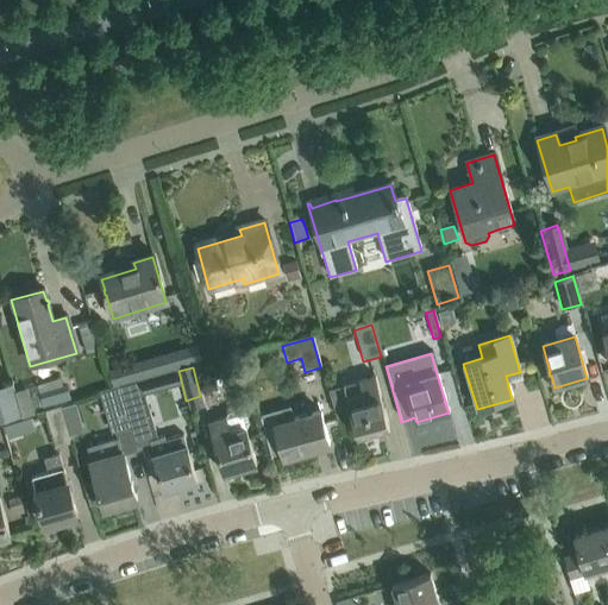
[(179,371),(139,380),(144,395),(182,385),(179,371)]
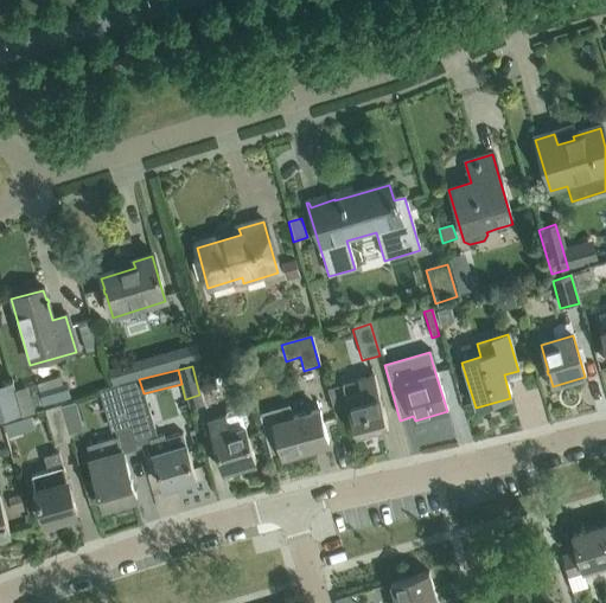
[(388,428),(372,376),(340,385),(326,390),(333,414),(348,409),(355,437),(388,428)]
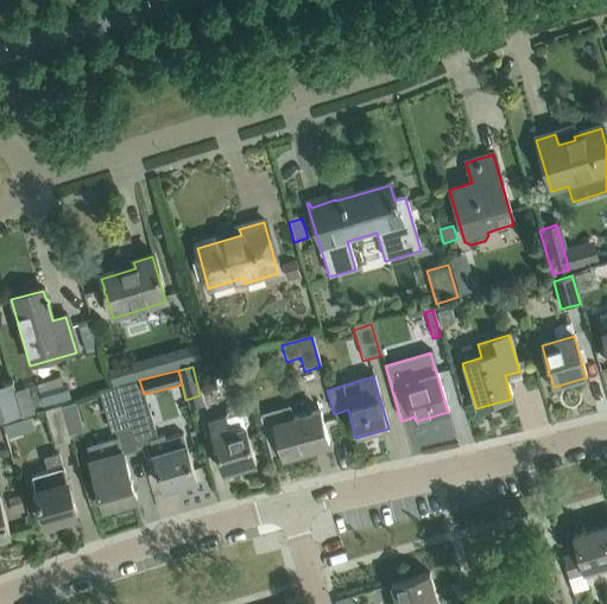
[(139,380),(118,386),(131,427),(136,446),(149,443),(157,440),(144,394),(139,380)]
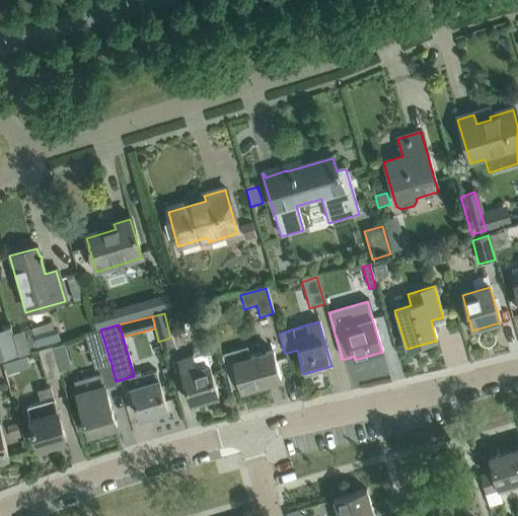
[(112,365),(100,329),(83,336),(93,370),(96,369),(112,365)]
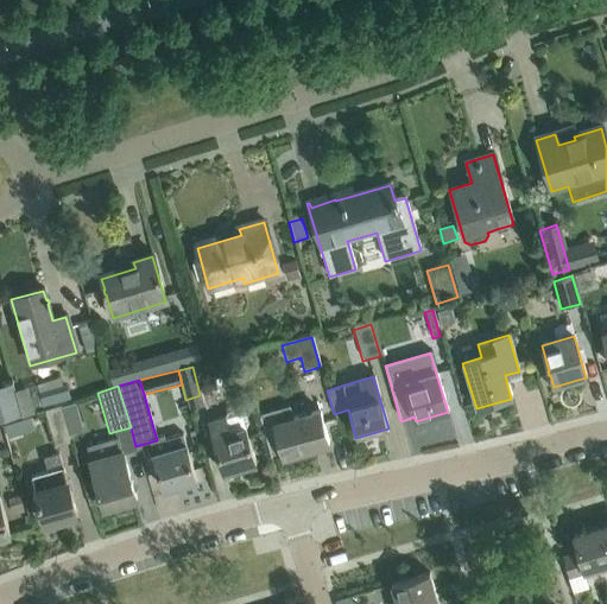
[(0,426),(20,419),(11,387),(0,389),(0,426)]
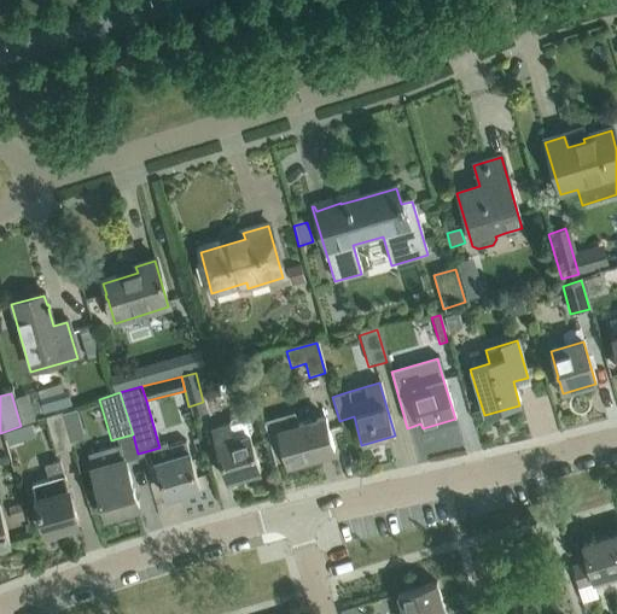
[(11,393),(21,426),(34,421),(31,416),(41,413),(35,393),(15,399),(11,393)]
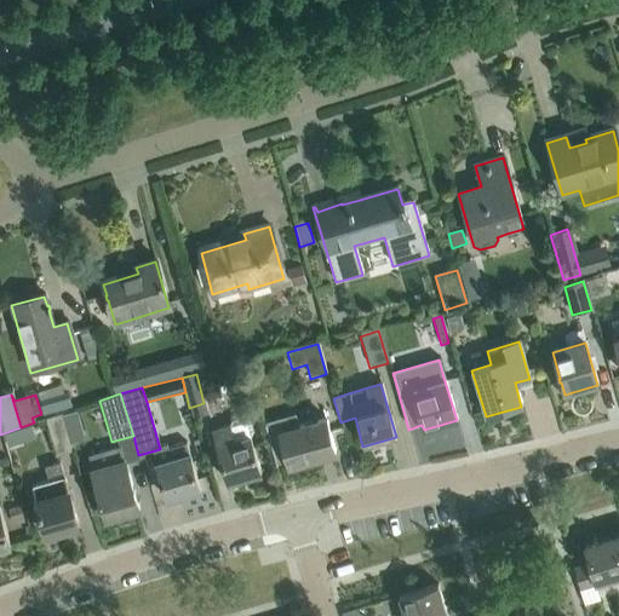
[(56,456),(72,452),(61,415),(45,420),(56,456)]
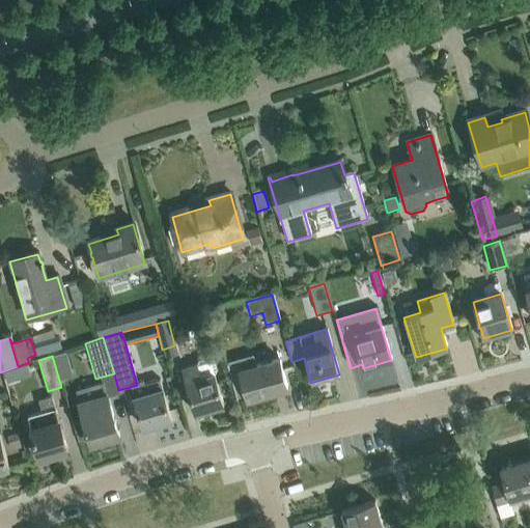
[(195,367),(182,371),(195,415),(223,407),(214,376),(216,370),(214,362),(210,359),(198,362),(195,367)]
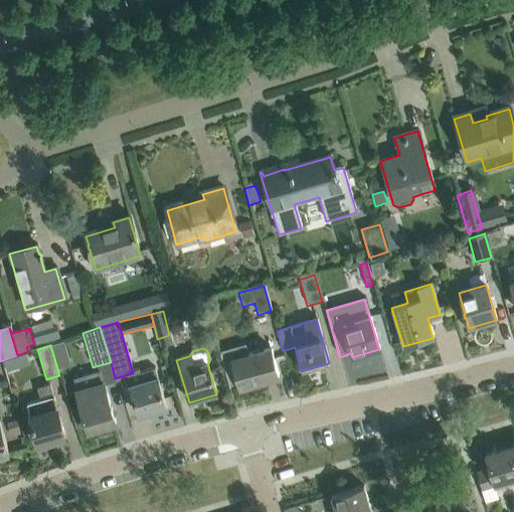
[(278,377),(270,350),(222,363),(229,387),(238,385),(239,388),(265,381),(264,379),(273,377),(274,379),(278,377)]
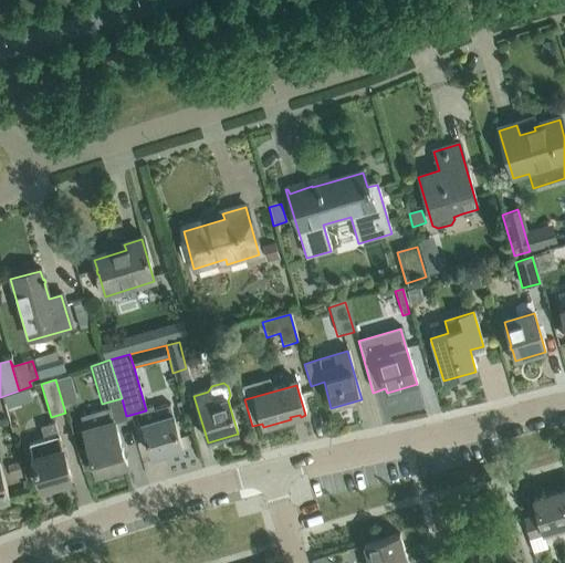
[(14,394),(2,398),(6,409),(19,405),(14,394)]
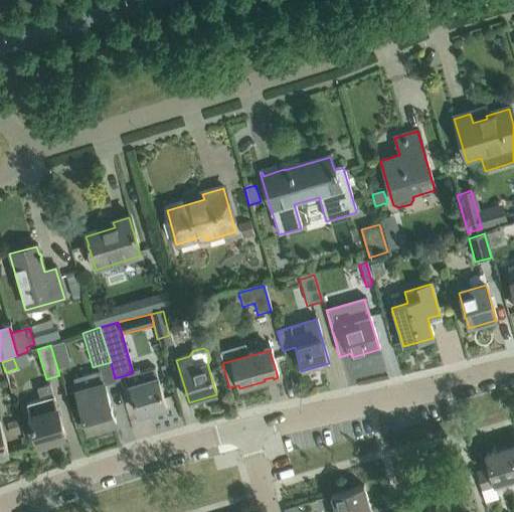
[(115,423),(104,386),(117,382),(115,378),(111,362),(96,366),(98,372),(72,380),(75,391),(88,432),(89,432),(88,429),(103,424),(104,428),(115,423)]
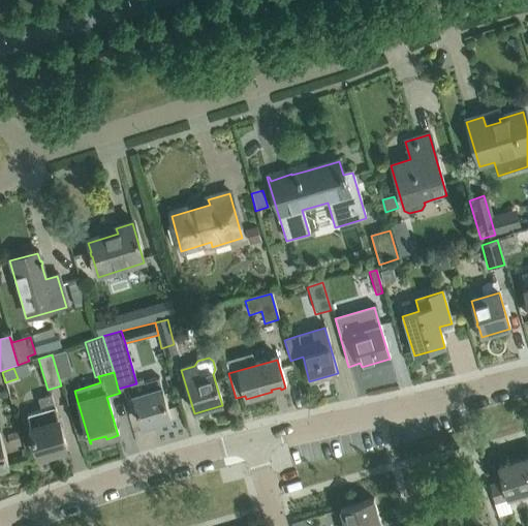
[(158,377),(136,383),(129,385),(133,397),(142,428),(171,420),(158,377)]
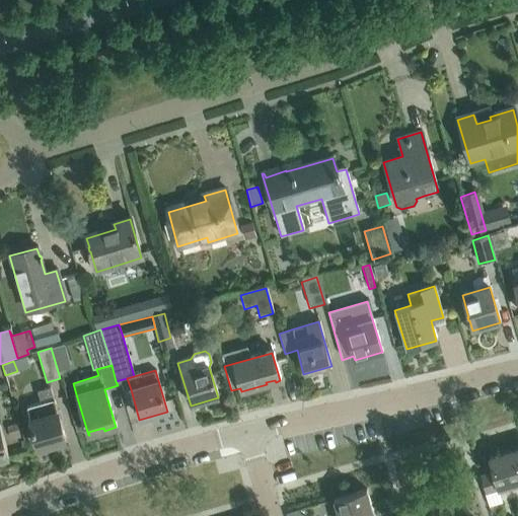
[(65,442),(53,400),(50,388),(37,392),(40,403),(25,408),(38,450),(65,442)]
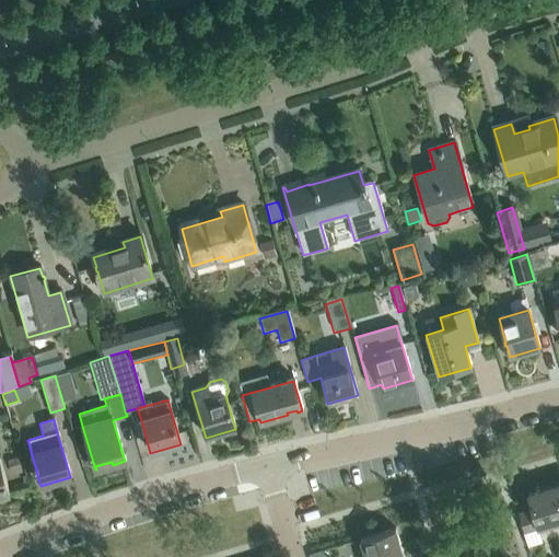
[(16,459),(6,461),(10,476),(21,473),(16,459)]
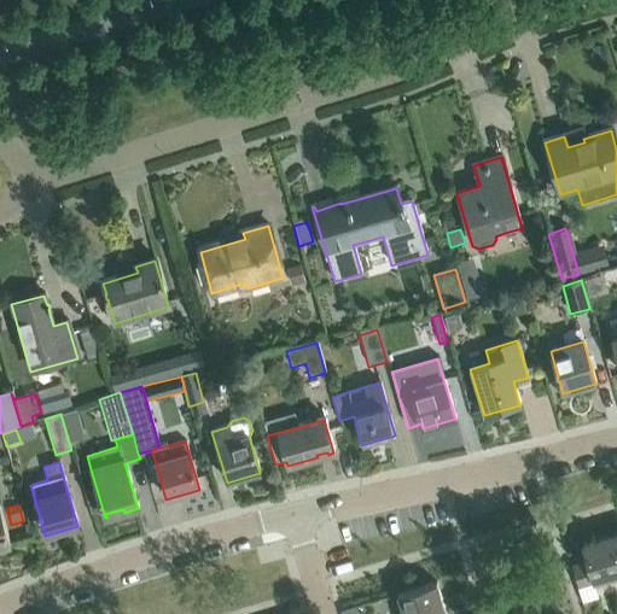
[(0,549),(10,547),(0,513),(0,549)]
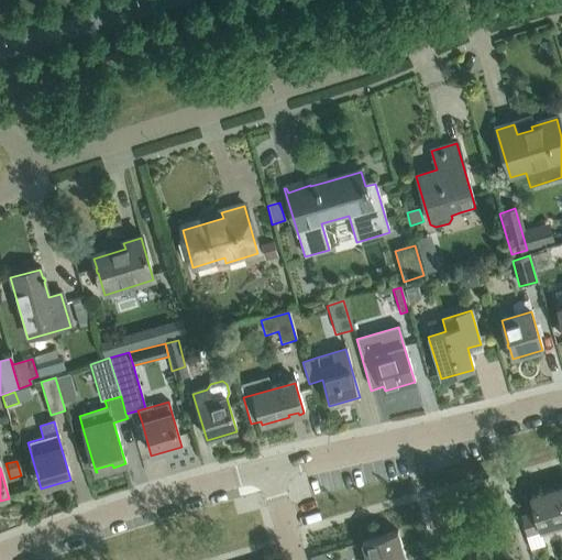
[(561,525),(561,504),(558,489),(530,496),(535,513),(521,517),(527,536),(561,525)]
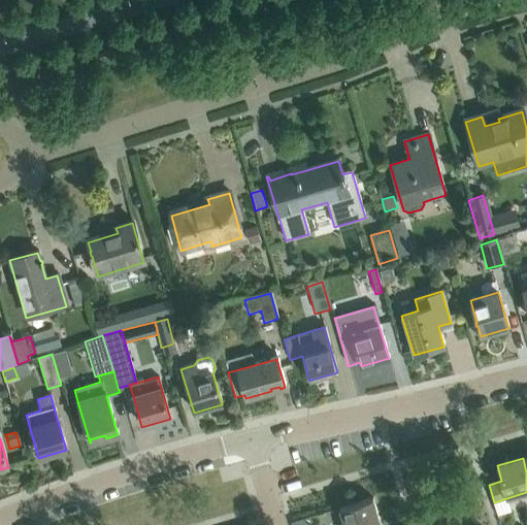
[(372,499),(338,509),(342,524),(375,524),(380,523),(372,499)]
